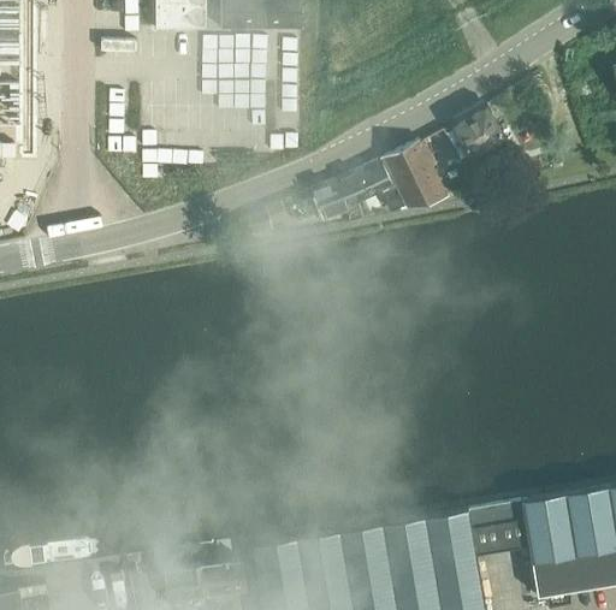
[(155,0),(155,30),(206,30),(206,0),(155,0)]
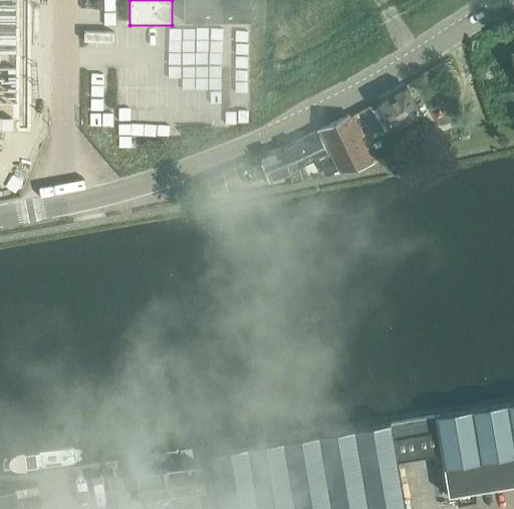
[(184,0),(184,26),(252,26),(251,0),(184,0)]
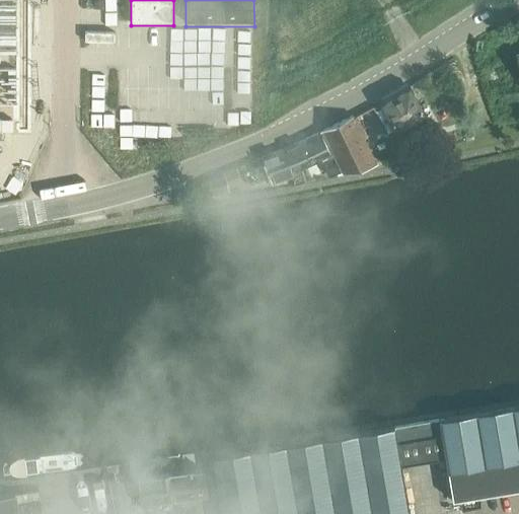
[(518,100),(518,88),(518,87),(503,89),(505,103),(518,100)]
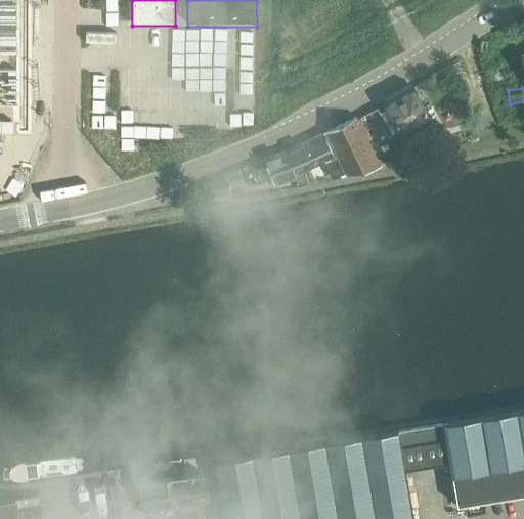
[(384,109),(399,136),(412,129),(419,132),(419,133),(428,127),(429,120),(412,92),(384,109)]
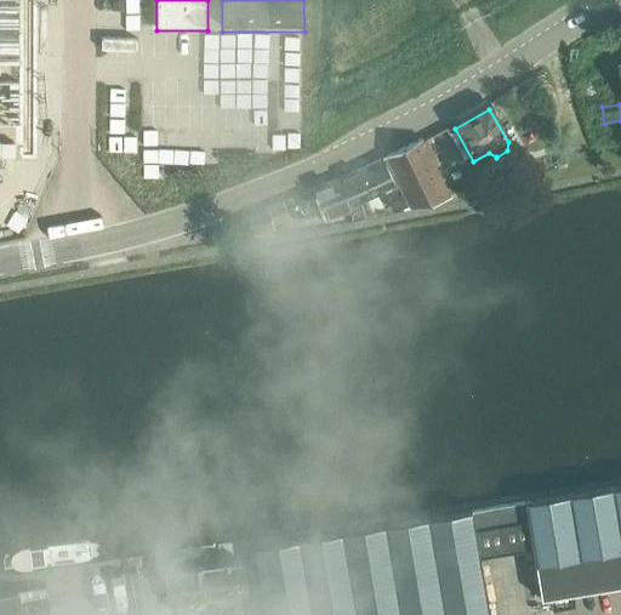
[(422,143),(387,161),(411,212),(451,201),(422,143)]
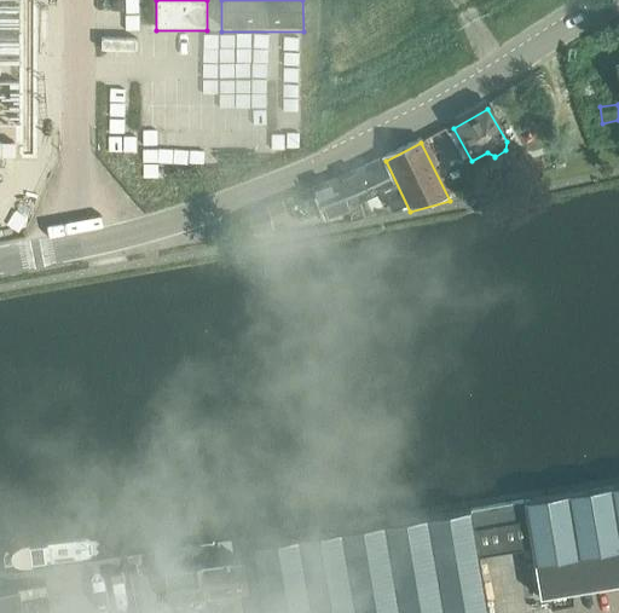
[(364,171),(337,181),(342,192),(336,196),(342,207),(345,206),(347,210),(343,212),(346,218),(346,219),(347,223),(350,221),(351,225),(363,220),(358,206),(382,195),(392,215),(408,209),(409,213),(410,212),(386,161),(364,171)]
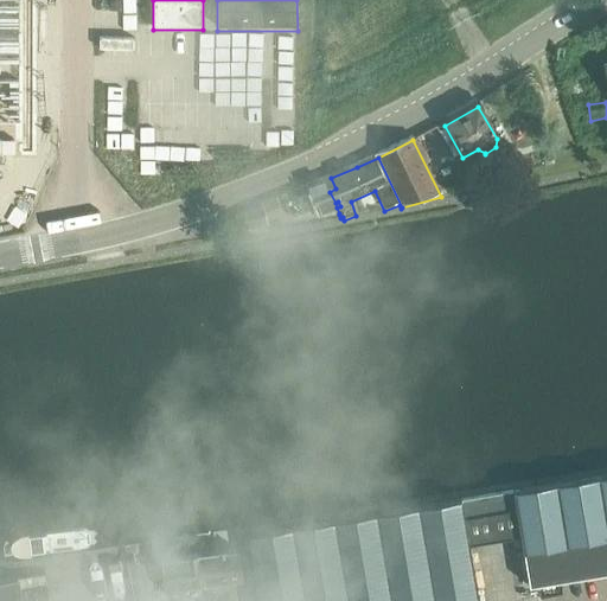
[(336,189),(331,178),(306,189),(310,198),(296,204),(301,217),(314,212),(318,221),(336,215),(337,218),(340,218),(339,215),(339,213),(337,208),(340,206),(338,202),(336,203),(330,192),(336,189)]
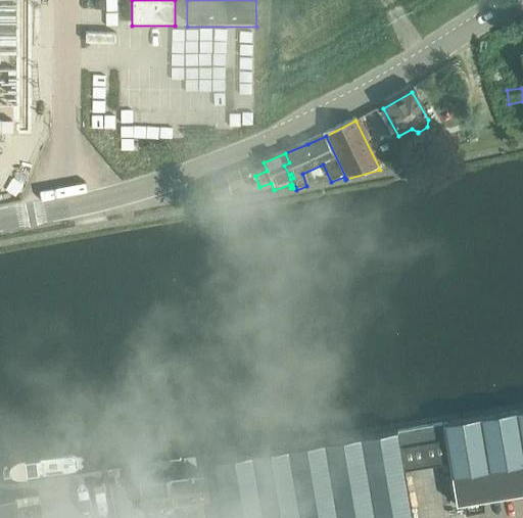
[(522,414),(397,434),(400,452),(445,443),(456,509),(522,497),(522,414)]
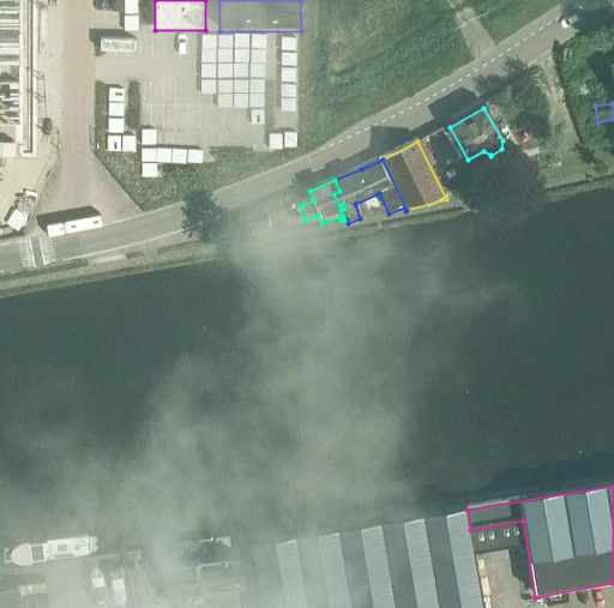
[(252,546),(262,607),(482,607),(470,530),(467,510),(252,546)]
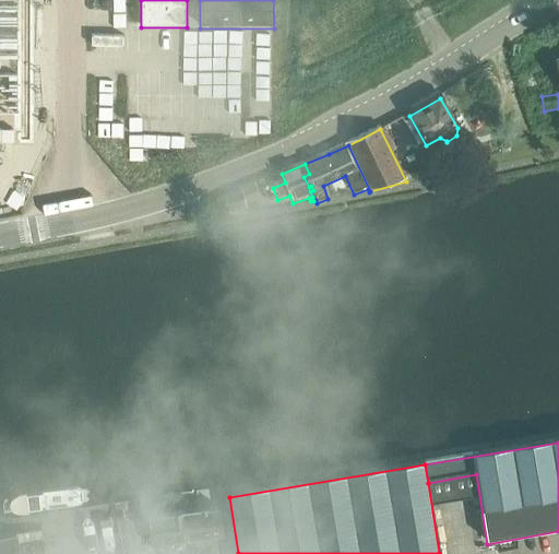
[(219,511),(183,516),(188,544),(225,540),(219,511)]
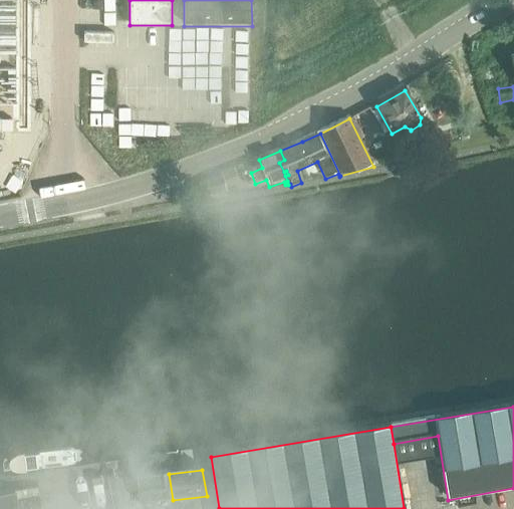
[(173,500),(169,474),(136,478),(139,505),(173,500)]
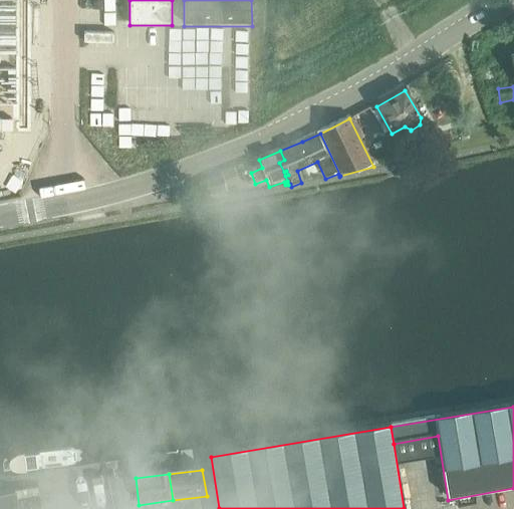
[(125,508),(122,488),(110,490),(113,508),(125,508)]
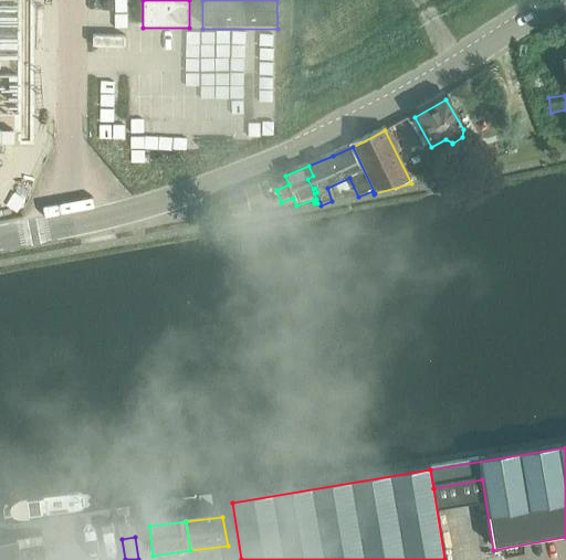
[(19,559),(16,541),(0,543),(0,559),(19,559)]
